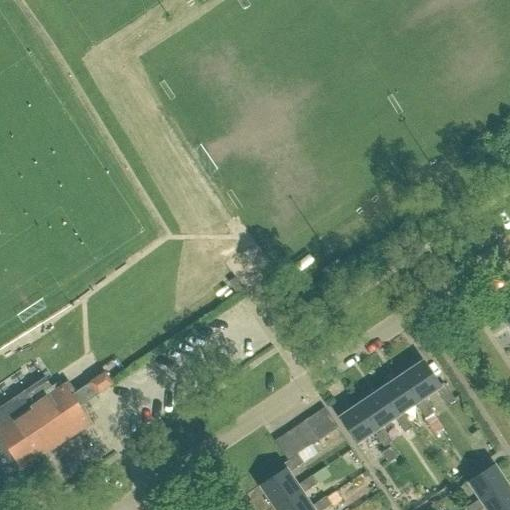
[(420,400),(424,397),(437,388),(447,404),(455,398),(444,382),(441,384),(424,359),(402,374),(420,400)]
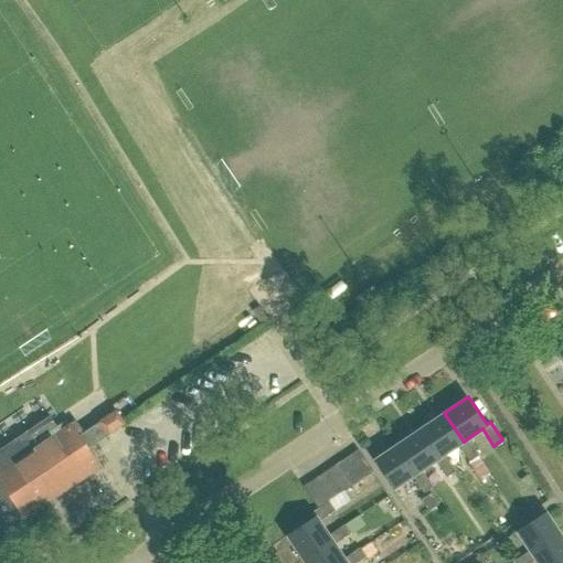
[(126,420),(118,409),(106,416),(115,431),(128,423),(127,422),(126,420)]
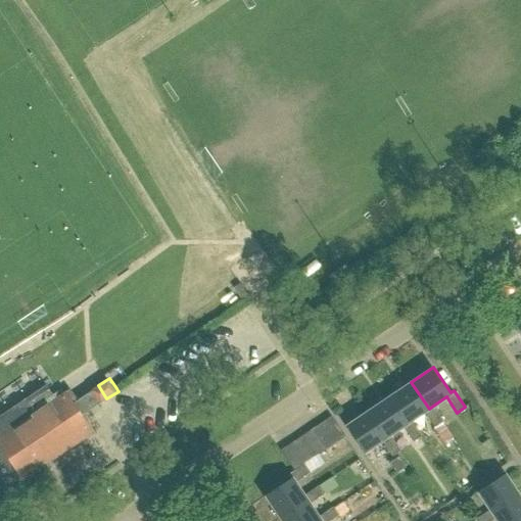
[(443,421),(433,406),(429,409),(411,382),(390,396),(408,423),(412,421),(425,412),(435,427),(443,421)]
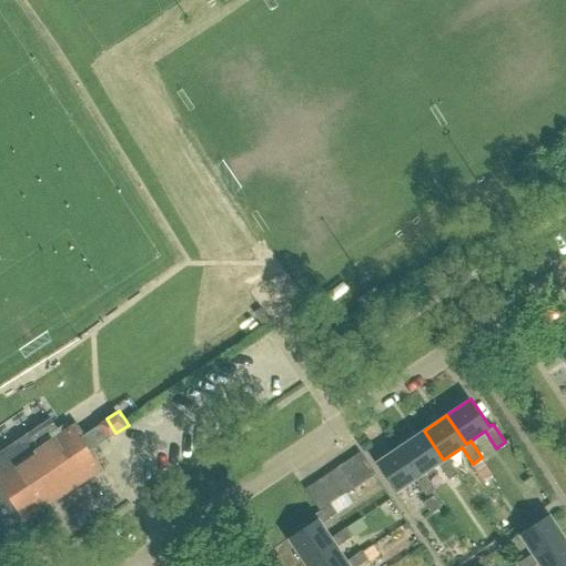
[(0,536),(46,506),(47,505),(43,501),(98,465),(98,464),(89,451),(82,441),(88,436),(78,423),(0,474),(0,536)]
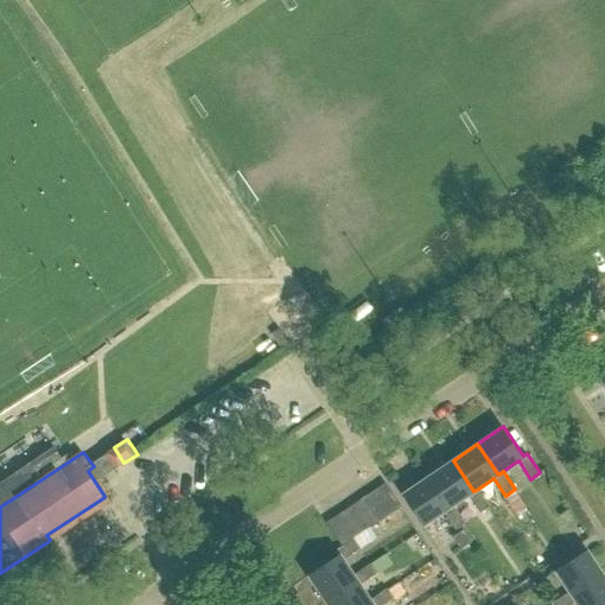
[(490,507),(478,489),(473,491),(453,460),(428,477),(449,508),(453,504),(469,495),(481,513),(490,507)]
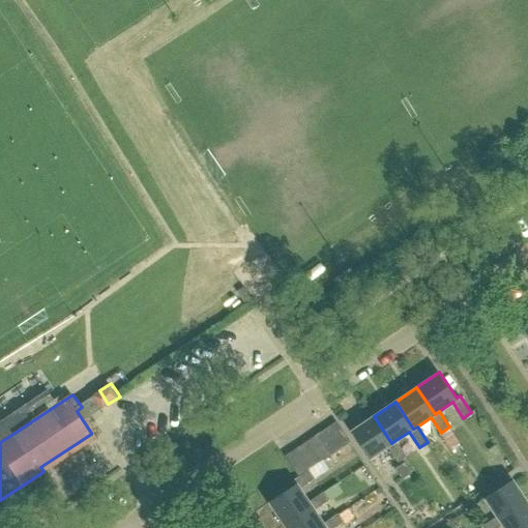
[(398,462),(406,457),(396,440),(391,443),(374,416),(351,432),(370,459),(387,446),(398,462)]
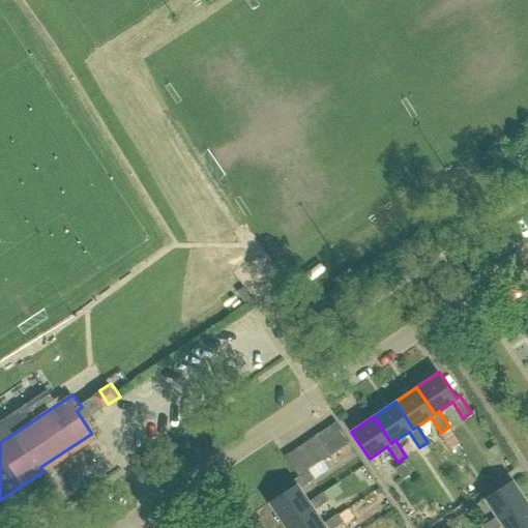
[(326,429),(341,449),(351,442),(336,421),(326,429)]
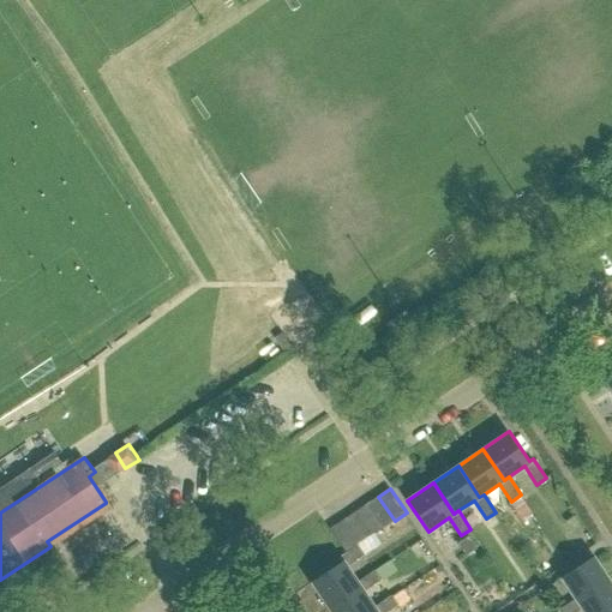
[(383,528),(395,521),(378,497),(366,504),(383,528)]
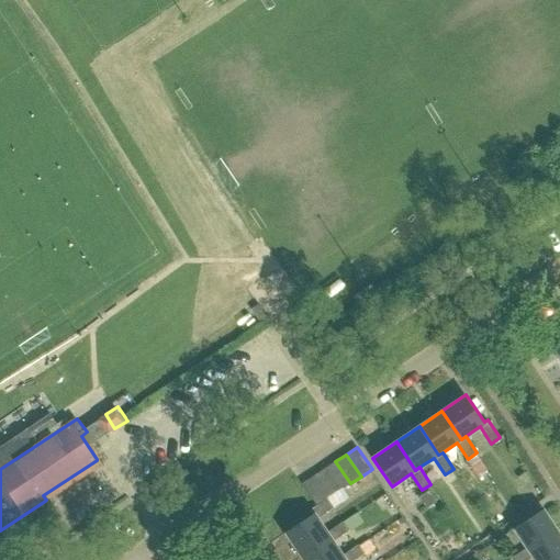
[(339,491),(350,483),(335,461),(325,469),(339,491)]
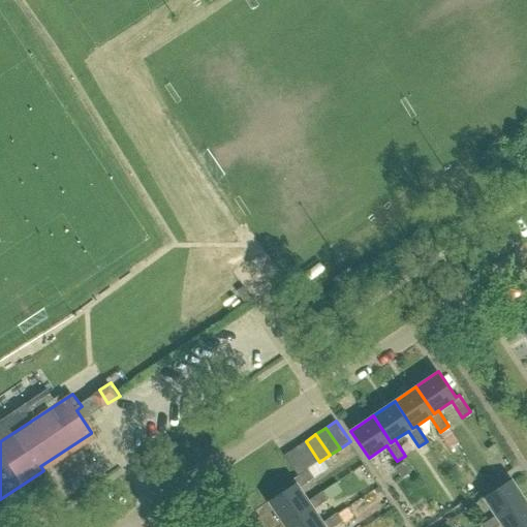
[(309,468),(319,462),(306,441),(296,448),(309,468)]
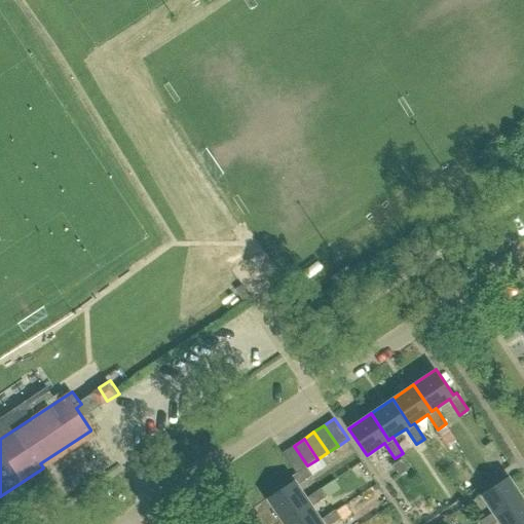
[(297,473),(307,466),(307,465),(294,446),(284,452),(297,473)]
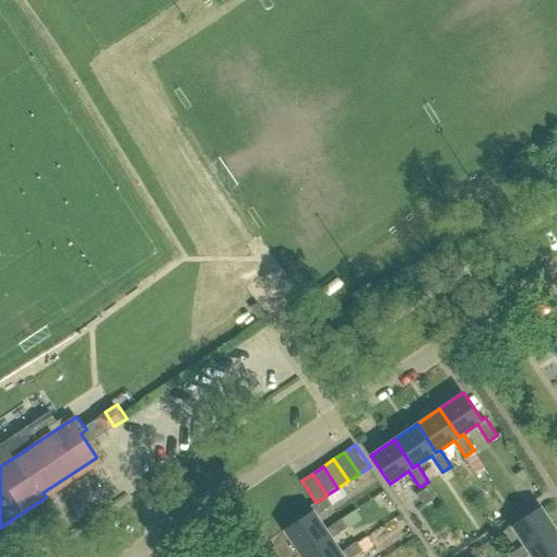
[(427,504),(437,497),(429,486),(419,493),(427,504)]
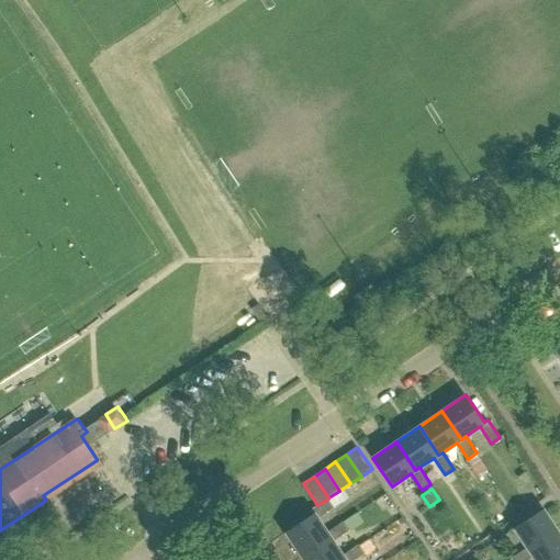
[(331,537),(327,532),(317,518),(334,507),(328,499),(317,505),(311,510),(313,514),(287,533),(302,556),(331,537)]
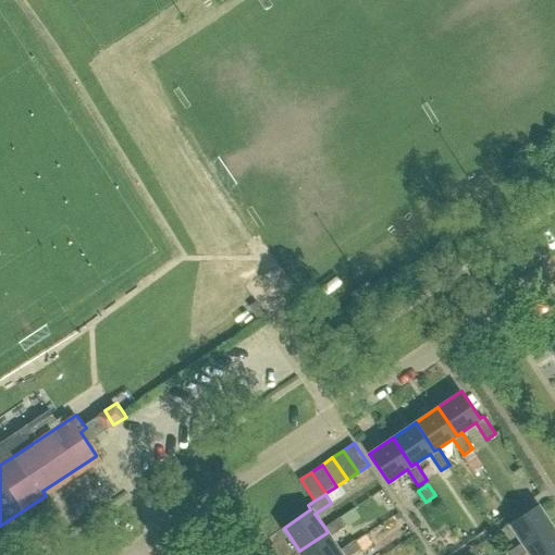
[(526,547),(554,529),(538,505),(509,523),(522,543),(506,554),(507,554),(522,554),(528,552),(526,547)]
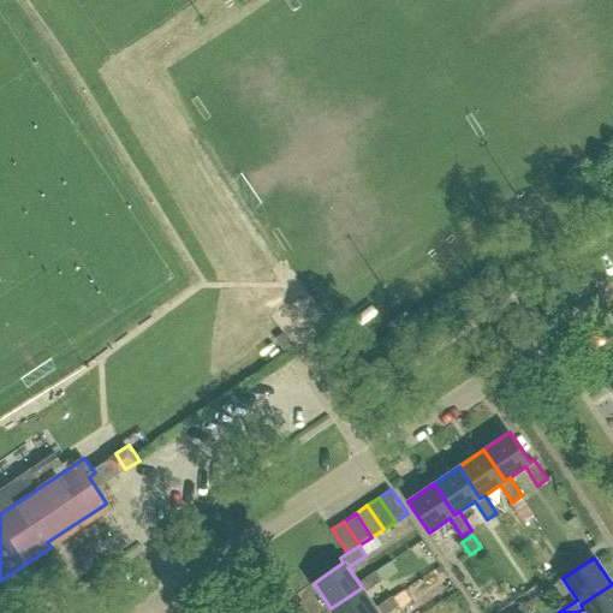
[(378,612),(379,612),(375,607),(364,593),(382,581),(376,571),(358,582),(362,588),(331,608),(333,612),(378,612)]
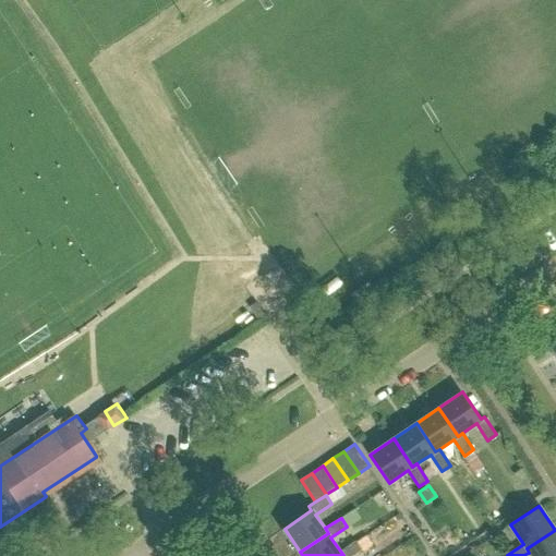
[(555,530),(527,548),(529,553),(531,555),(555,555),(555,530)]
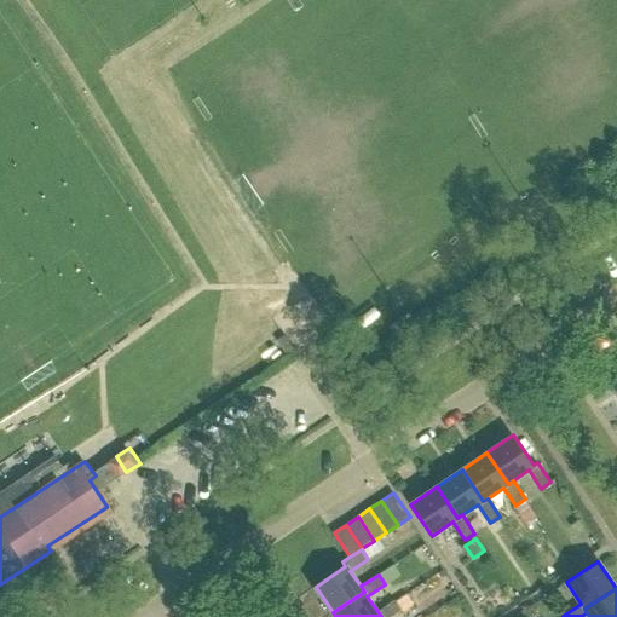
[(391,616),(402,610),(396,600),(378,611),(381,616),(380,616),(391,616)]
